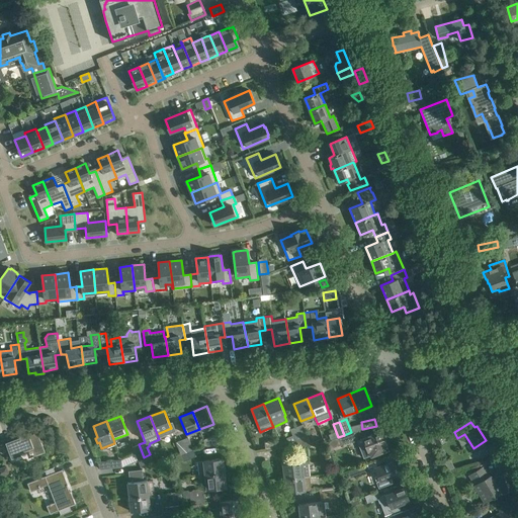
[(303,424),(296,426),(301,440),(308,437),(303,424)]
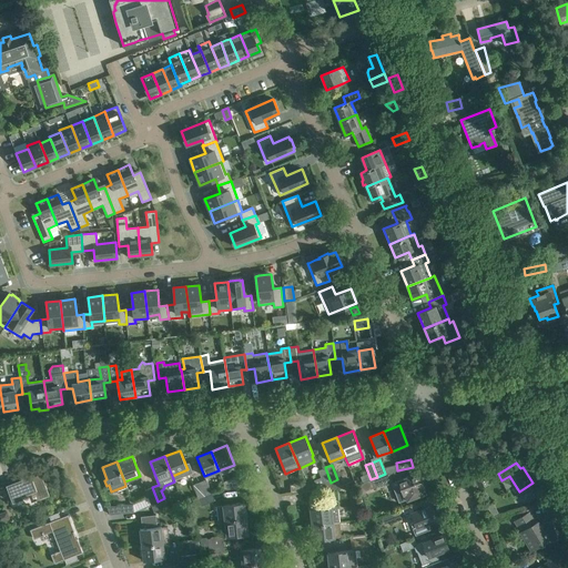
[(318,470),(324,485),(331,483),(325,467),(318,470)]
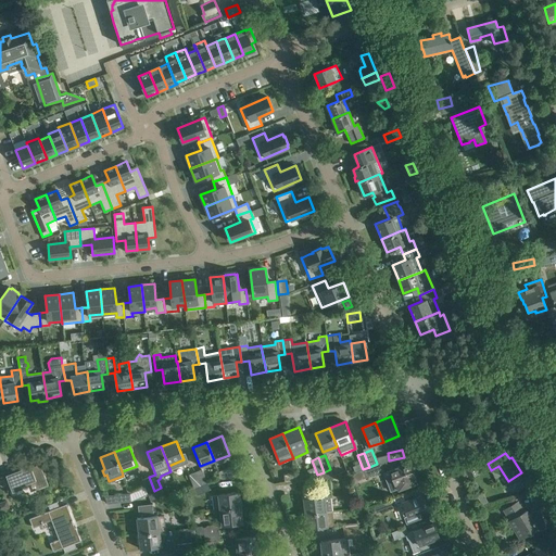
[(22,469),(5,475),(12,492),(22,488),(22,485),(35,480),(38,489),(48,485),(38,459),(37,459),(38,460),(29,464),(29,463),(22,466),(21,466),(21,468),(22,469)]
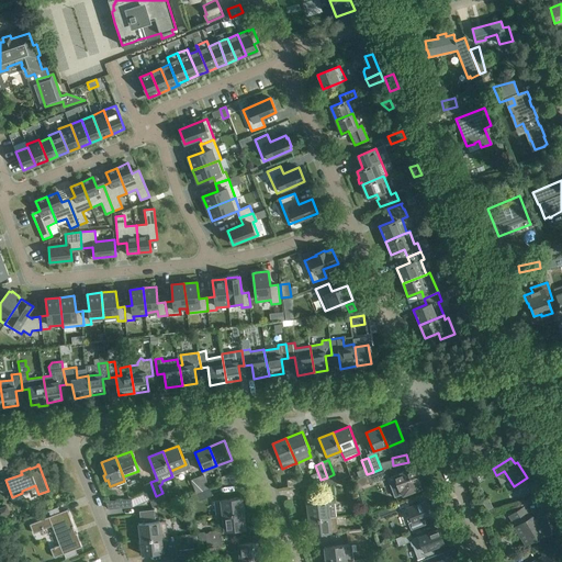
[(483,479),(479,464),(469,468),(474,482),(483,479)]
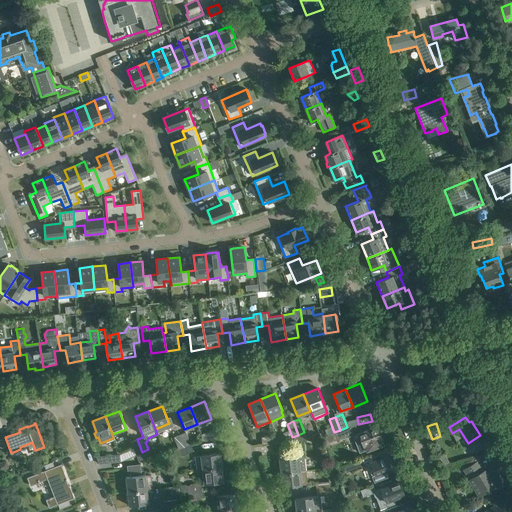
[(347,427),(340,430),(334,432),(337,439),(353,433),(351,426),(347,427)]
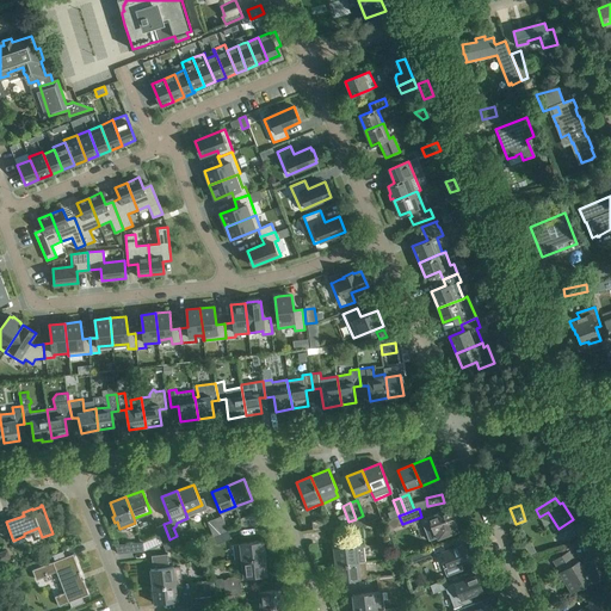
[(457,530),(455,524),(456,524),(450,508),(429,517),(430,520),(423,523),(429,539),(437,536),(438,538),(457,530)]
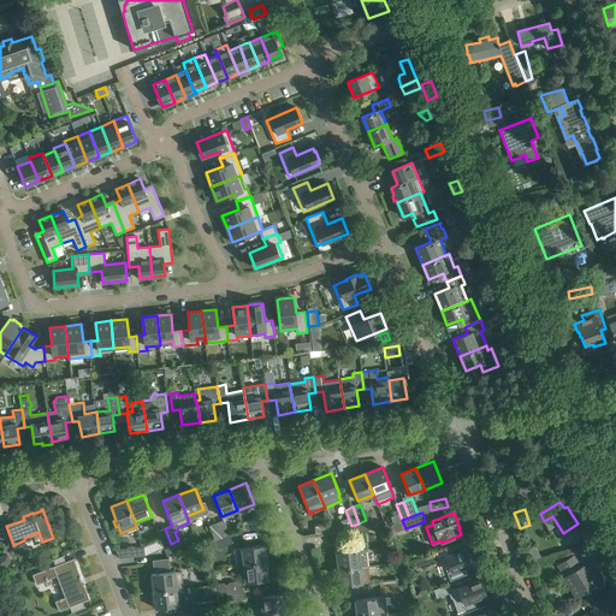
[(223,538),(230,535),(224,520),(217,522),(223,538)]
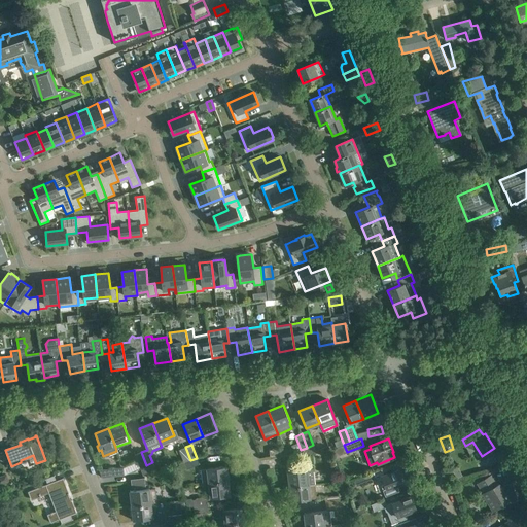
[(207,447),(208,454),(222,452),(221,445),(207,447)]
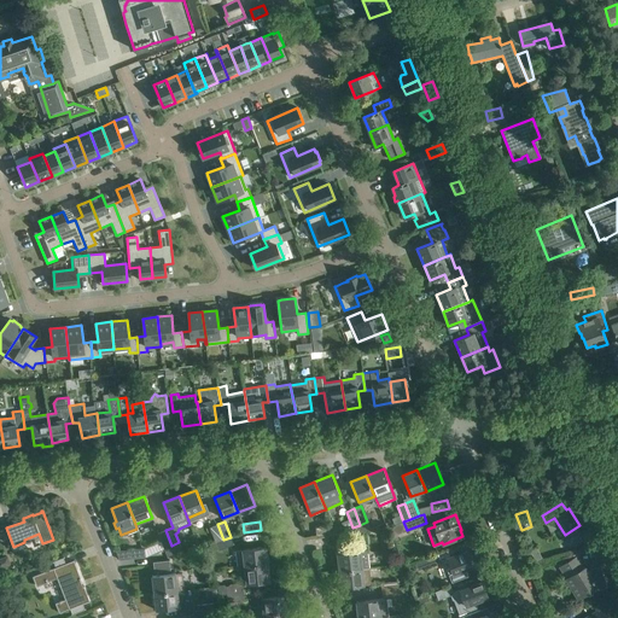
[(367,522),(360,525),(353,528),(355,535),(371,529),(367,522)]
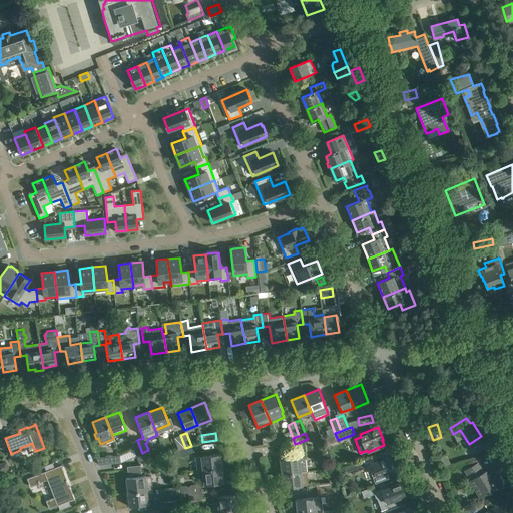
[(173,438),(178,451),(185,448),(180,435),(173,438)]
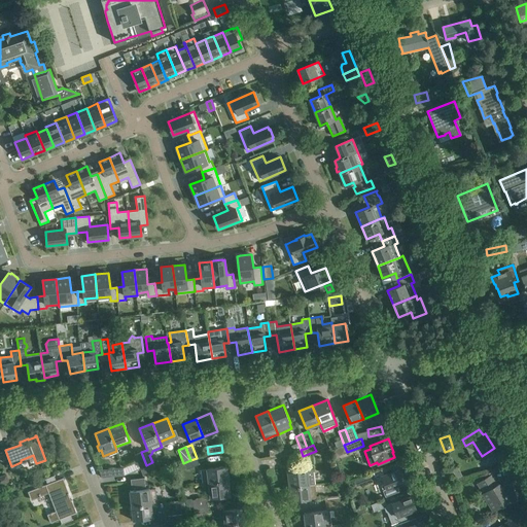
[(284,456),(283,448),(269,450),(270,457),(284,456)]
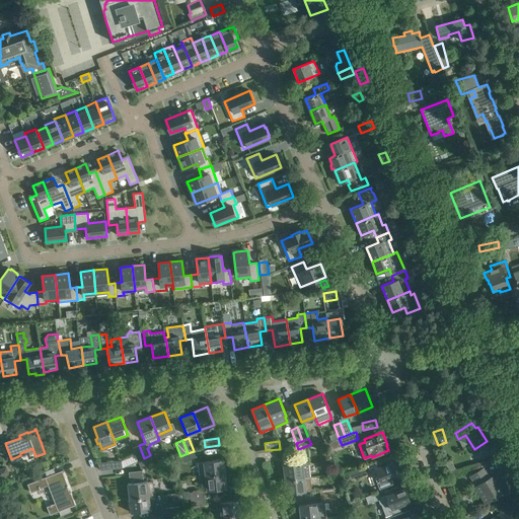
[(133,448),(138,461),(144,458),(139,445),(133,448)]
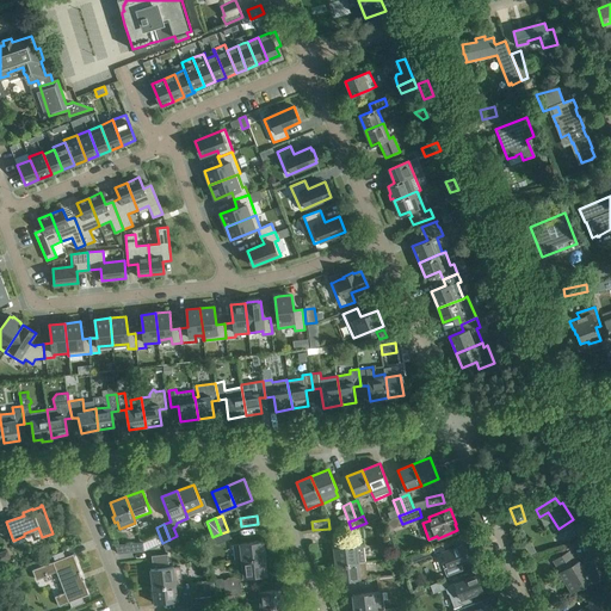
[(228,531),(221,534),(213,537),(216,544),(232,538),(228,531)]
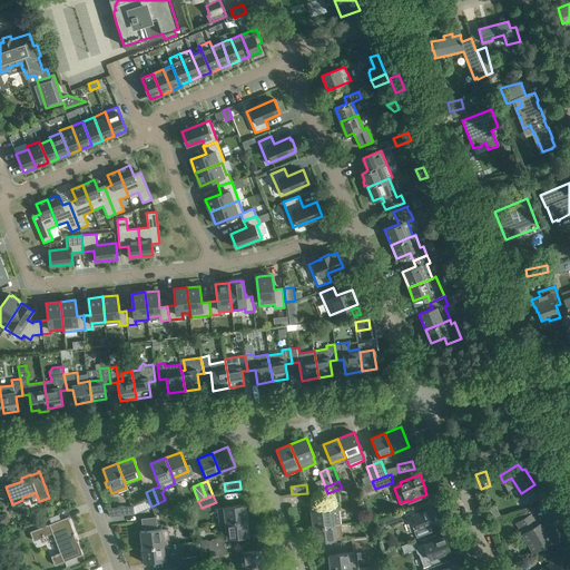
[(158,503),(151,507),(154,513),(168,508),(165,500),(158,503)]
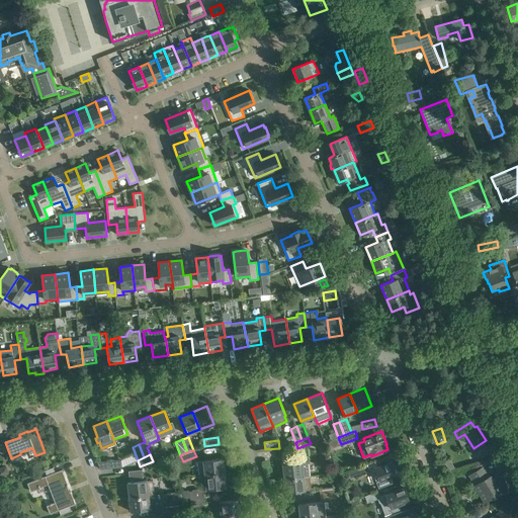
[(204,473),(224,471),(223,458),(203,460),(197,461),(198,475),(204,473)]
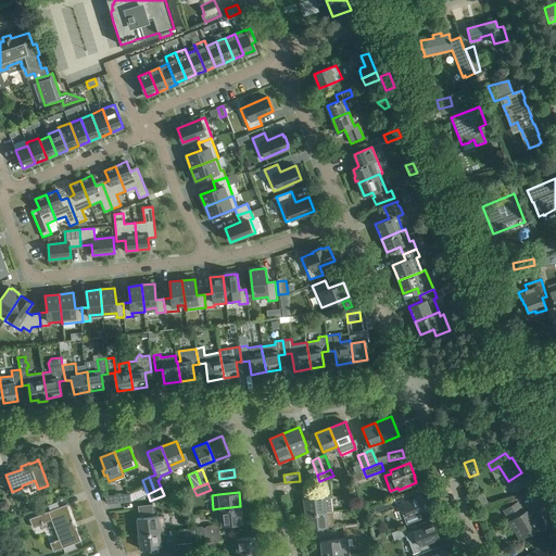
[(116,503),(131,501),(130,493),(115,495),(116,503)]
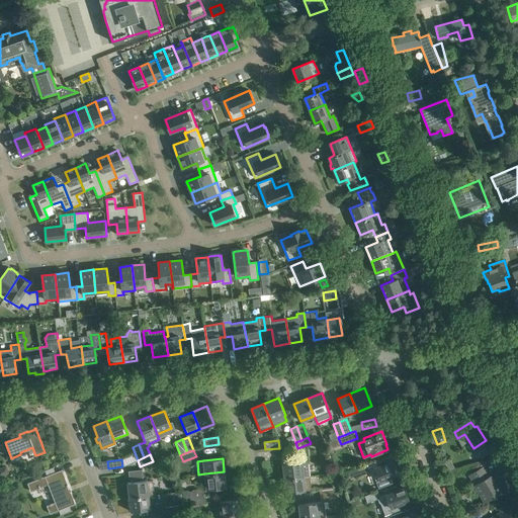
[(284,479),(310,476),(309,460),(282,463),(284,479)]
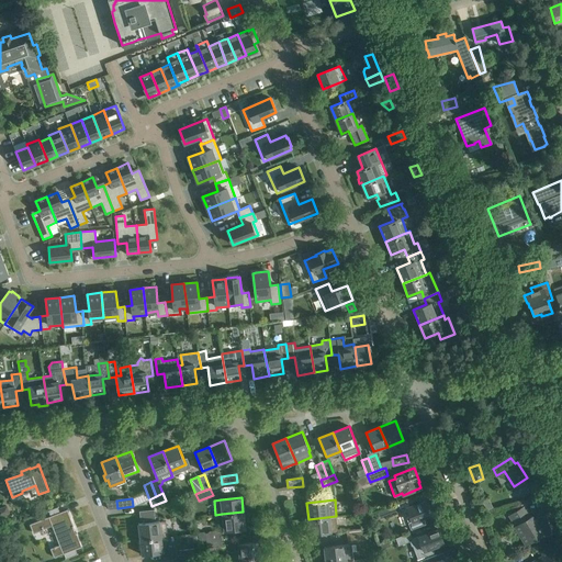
[(412,521),(433,514),(427,499),(406,507),(412,521)]
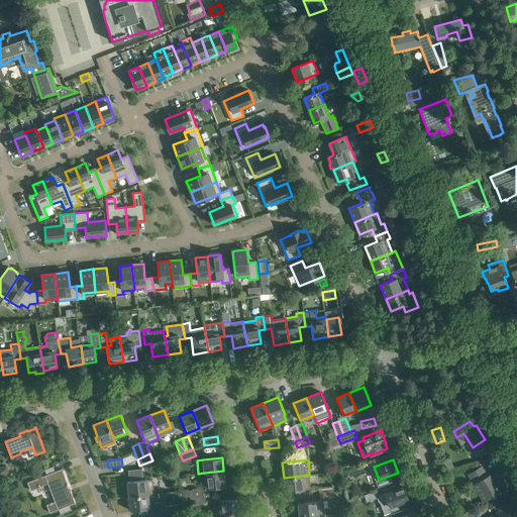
[(368,462),(345,472),(348,478),(371,470),(368,462)]
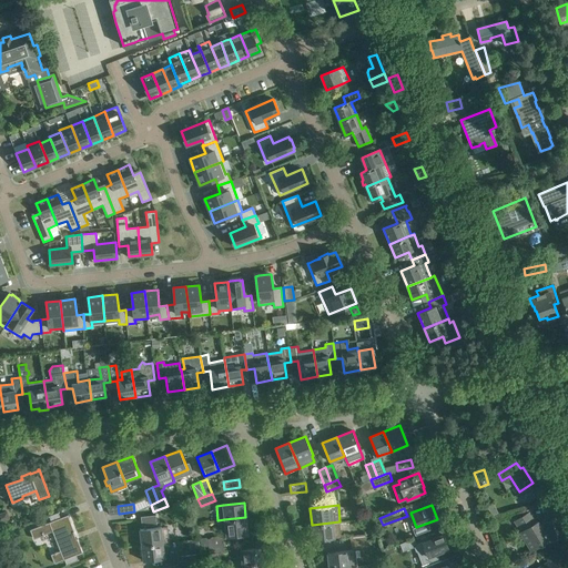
[(51,521),(30,529),(33,539),(53,531),(61,550),(51,555),(54,564),(64,559),(67,565),(72,563),(79,560),(79,559),(78,559),(75,555),(82,553),(77,539),(75,539),(74,534),(75,534),(73,530),(68,515),(60,517),(58,513),(59,513),(59,511),(49,515),(51,521)]
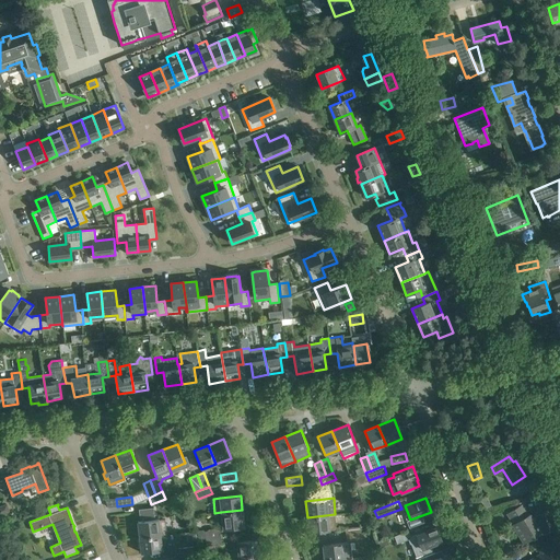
[(524,543),(540,533),(541,535),(550,532),(545,512),(531,516),(529,514),(523,504),(506,514),(524,543)]
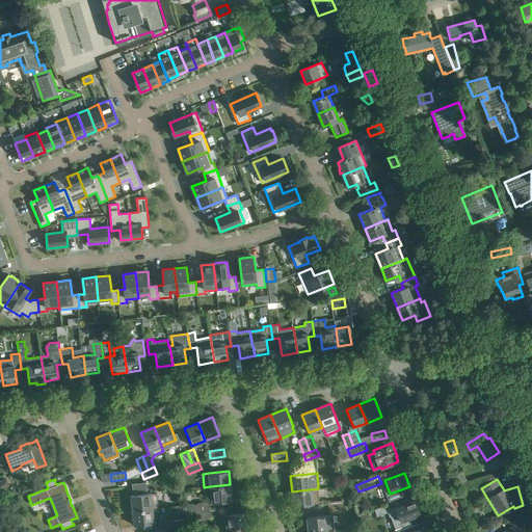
[(230,484),(210,486),(212,503),(232,501),(230,484)]
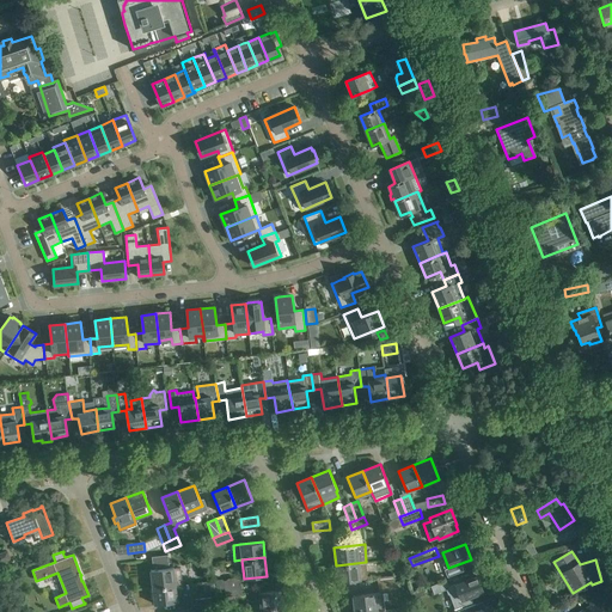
[(366,562),(336,565),(338,582),(368,579),(366,562)]
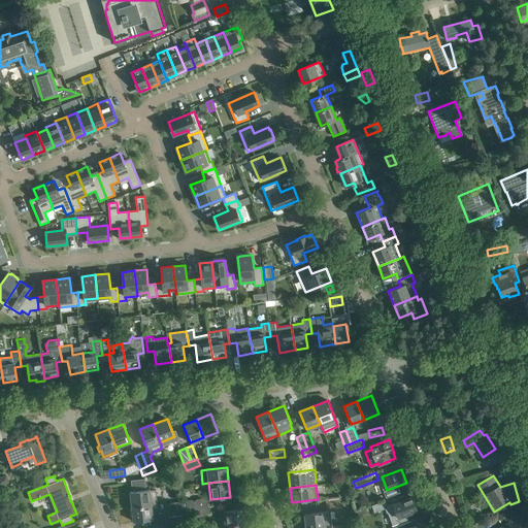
[(150,490),(130,492),(132,507),(157,505),(156,490),(150,490)]
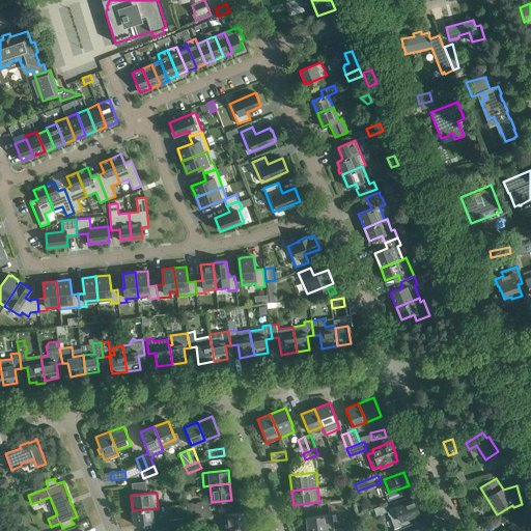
[(327,501),(328,507),(342,506),(341,499),(327,501)]
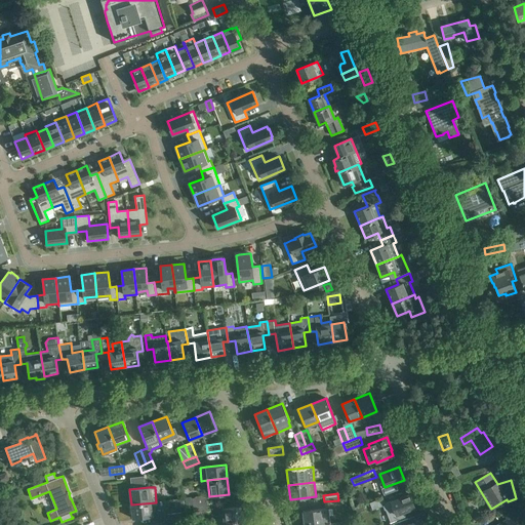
[(386,505),(382,506),(385,510),(386,510),(390,522),(389,522),(390,523),(405,516),(404,512),(414,508),(411,501),(413,500),(410,495),(409,495),(409,494),(392,500),(385,502),(386,505)]
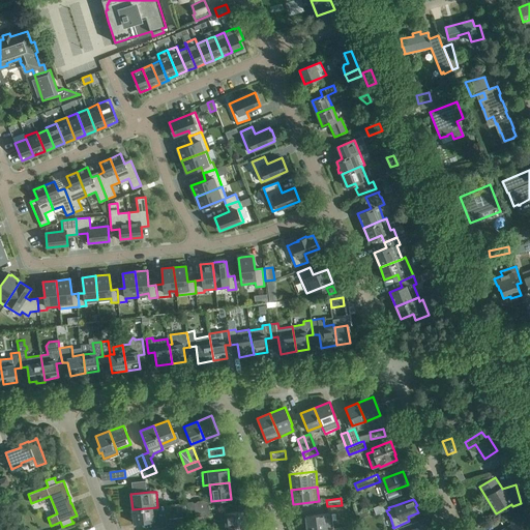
[(195,509),(208,507),(208,501),(205,501),(203,500),(197,501),(196,502),(194,502),(192,501),(188,502),(186,503),(187,509),(195,509)]
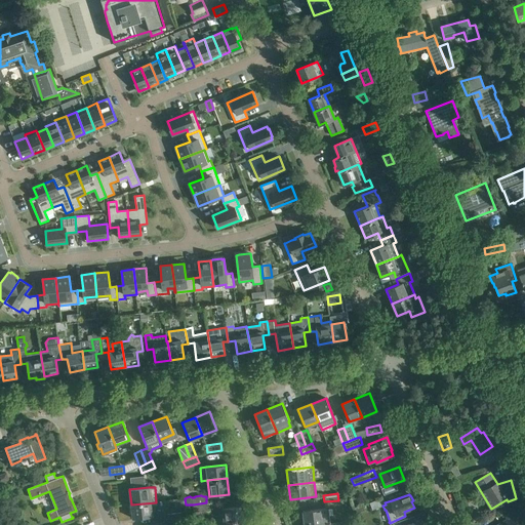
[(382,497),(369,502),(372,510),(382,506),(386,505),(385,502),(382,497)]
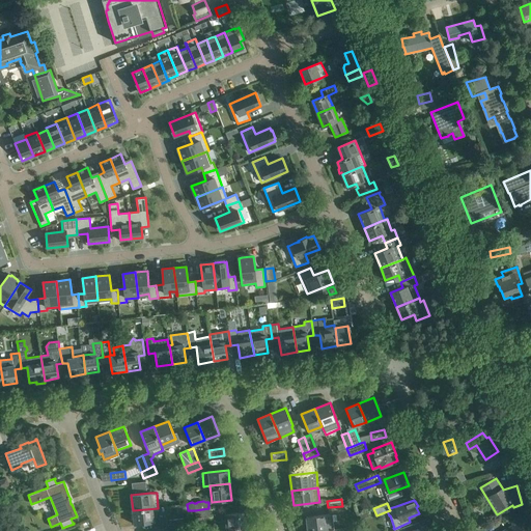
[(307,530),(317,530),(334,529),(332,514),(343,512),(342,506),(328,507),(329,514),(306,516),(307,530)]
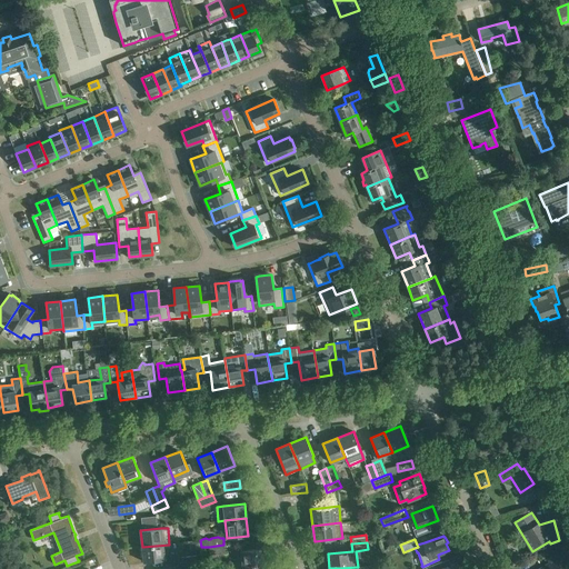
[(139,547),(140,557),(143,557),(143,561),(165,559),(165,563),(175,562),(173,552),(170,552),(169,545),(142,547),(139,547)]
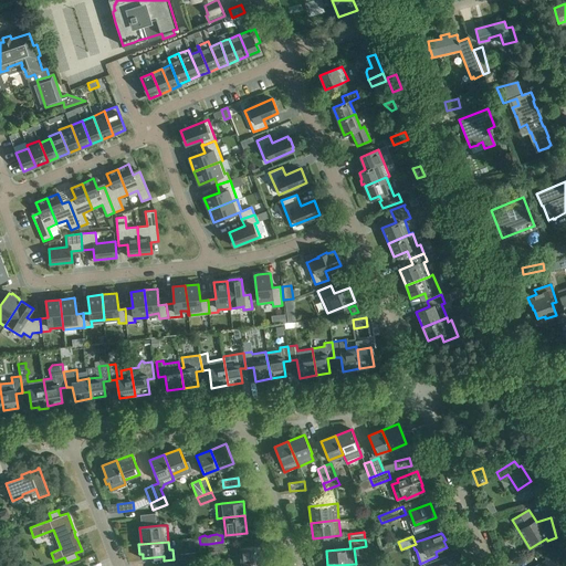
[(222,542),(208,544),(208,552),(223,549),(222,542)]
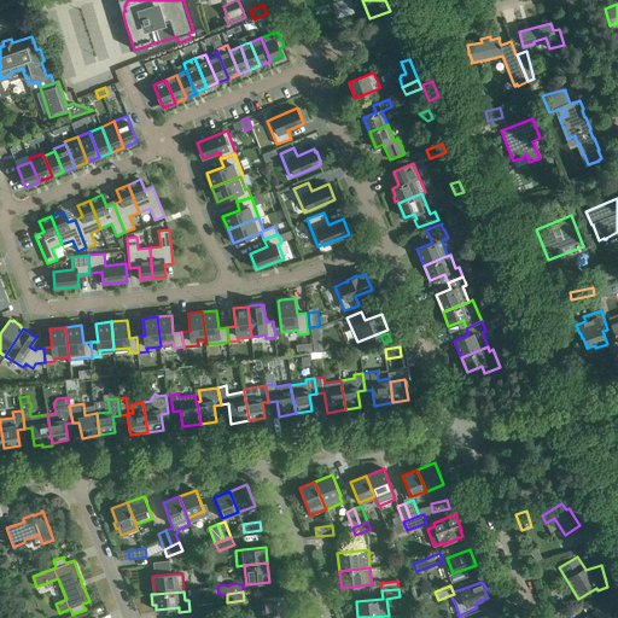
[(262,598),(263,613),(286,612),(284,595),(262,598)]
